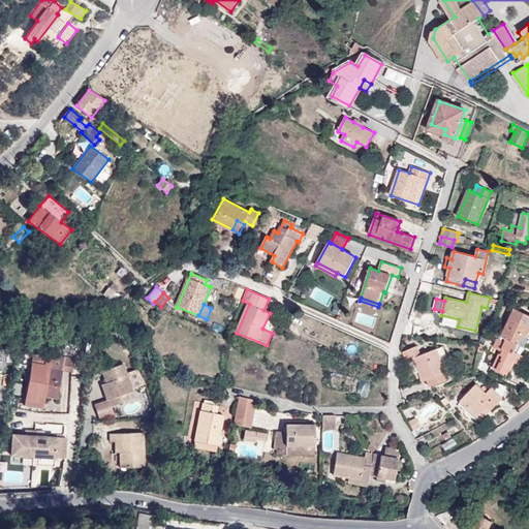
[(519,344),(522,345),(528,331),(528,315),(515,308),(501,336),(519,344)]
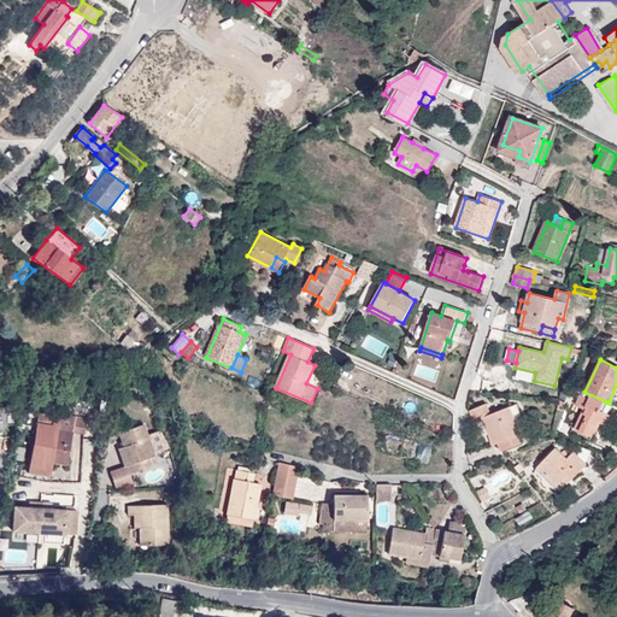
[(576,405),(586,410),(577,429),(593,436),(599,422),(607,425),(611,416),(600,411),(605,401),(585,392),(583,397),(581,395),(576,405)]
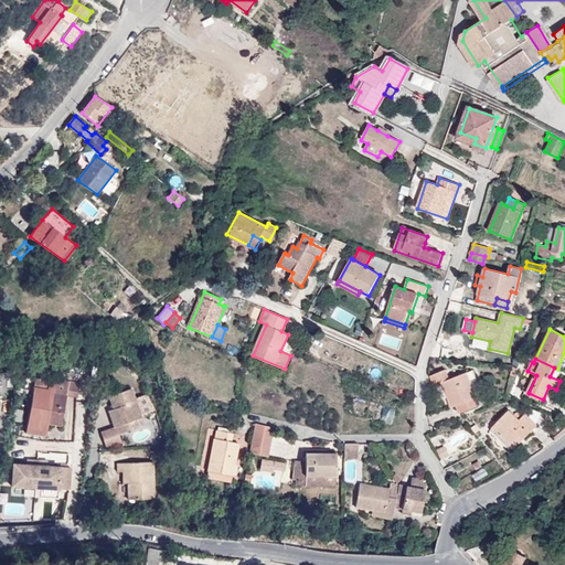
[(449,380),(446,370),(430,375),(434,385),(441,382),(451,407),(456,405),(459,413),(480,405),(467,373),(449,380)]
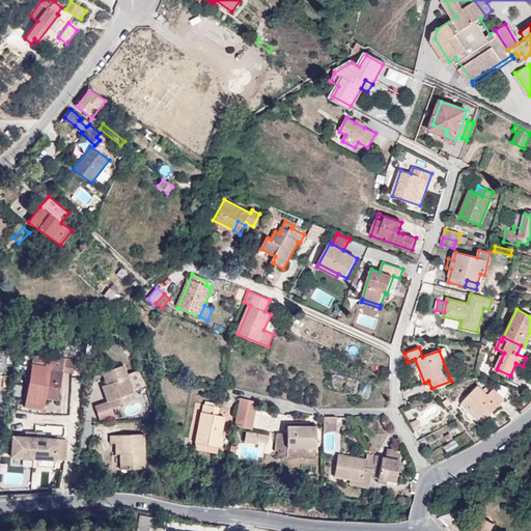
[(29,381),(26,400),(39,403),(42,392),(58,395),(62,371),(73,373),(75,360),(31,353),(26,380),(29,381)]
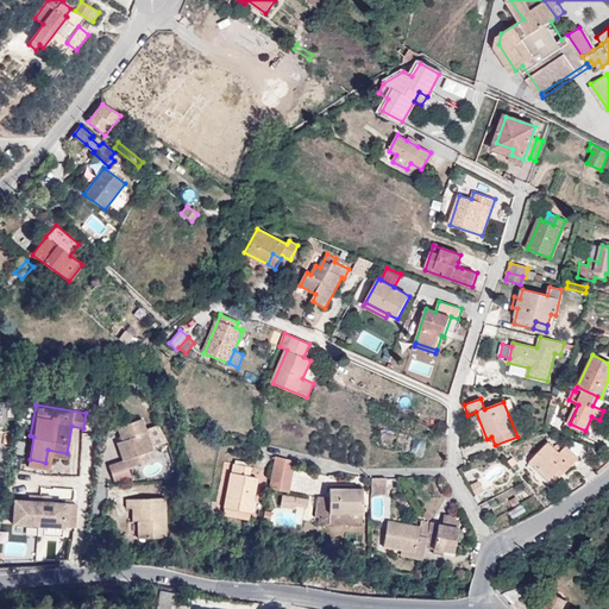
[(142,419),(118,427),(123,441),(129,458),(126,459),(130,468),(150,460),(146,452),(152,450),(142,419)]
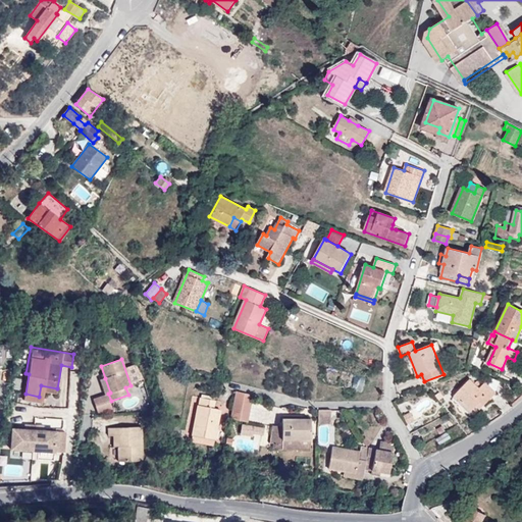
[(110,393),(105,378),(100,379),(105,395),(108,394),(110,393)]
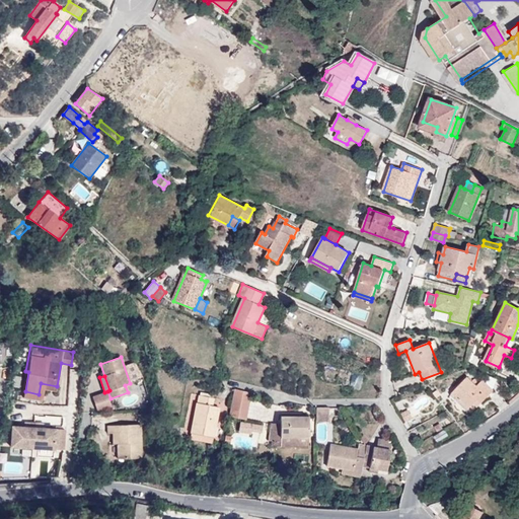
[(467,378),(453,393),(469,409),(473,403),(477,406),(494,390),(484,380),(477,386),(467,378)]
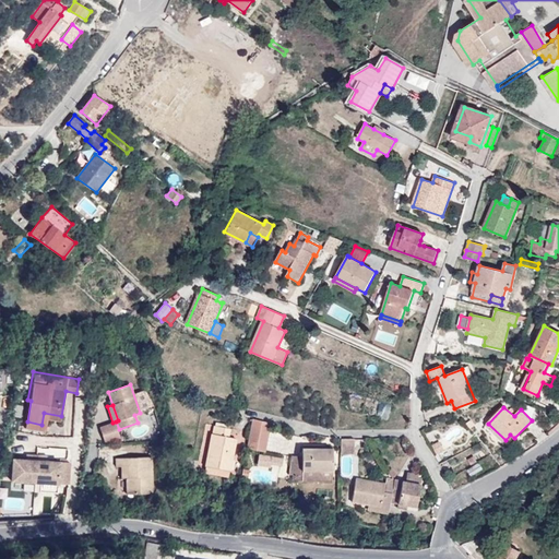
[(61,416),(44,413),(42,425),(27,421),(26,428),(46,431),(48,419),(60,421),(61,416)]
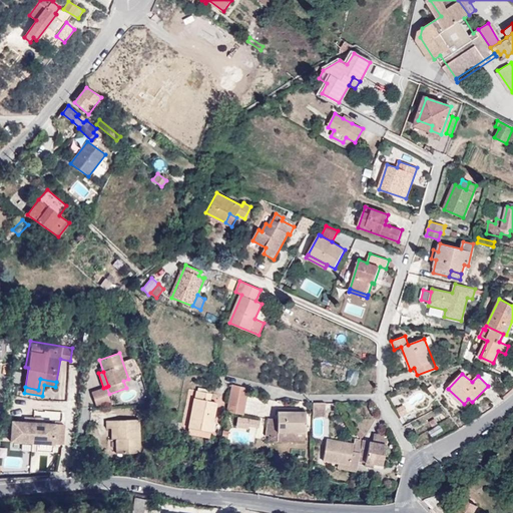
[(231,384),(226,410),(243,413),(247,388),(231,384)]
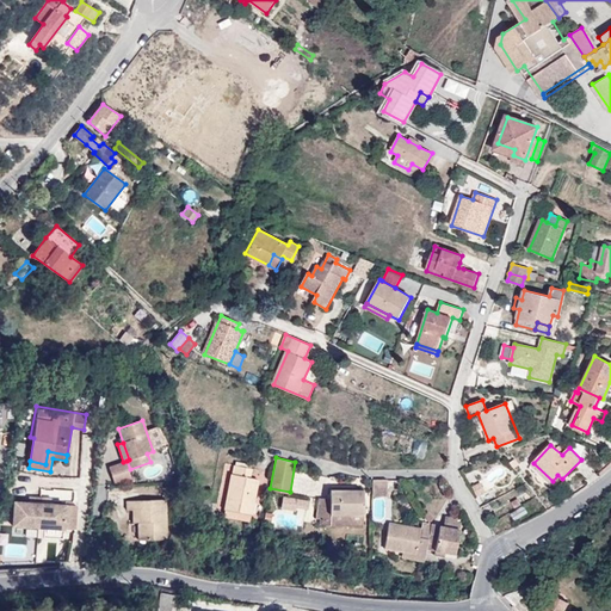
[(234,466),(226,508),(251,514),(258,480),(251,477),(252,469),(235,466),(234,466)]
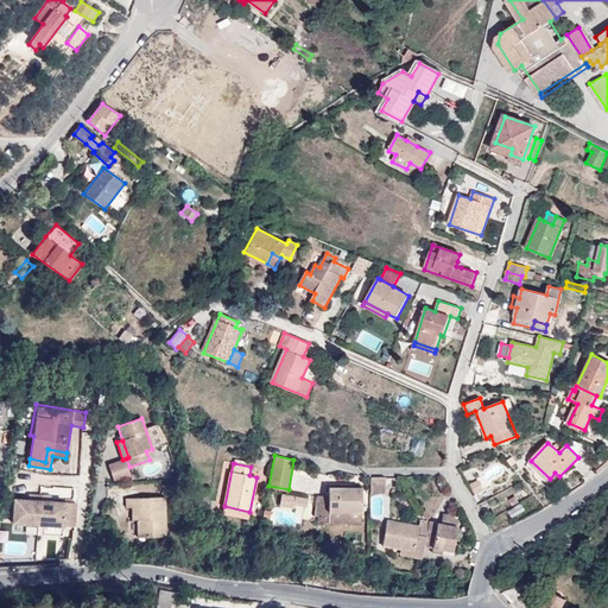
[(385,494),(385,476),(371,477),(371,494),(385,494)]
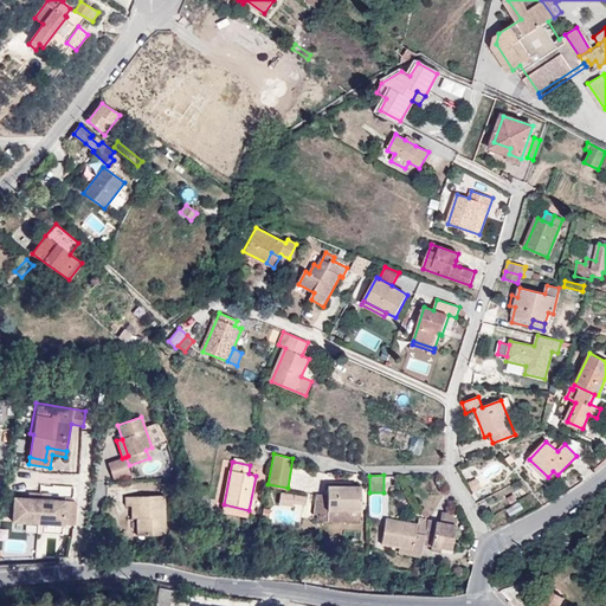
[(474,492),(482,488),(477,478),(469,483),(474,492)]
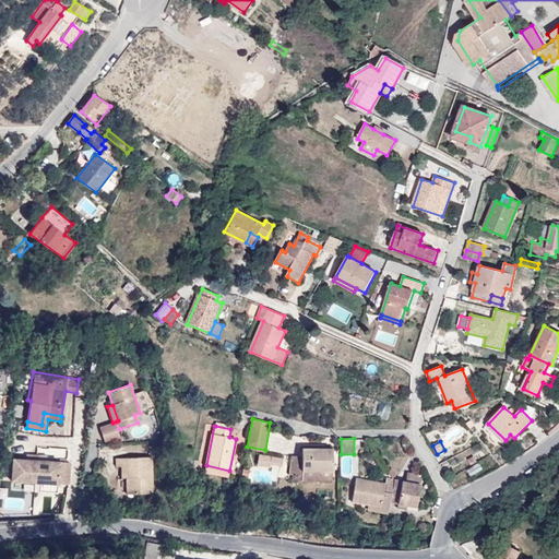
[(332,471),(332,448),(302,448),(302,456),(292,456),(289,475),(292,475),(301,475),(301,471),(332,471)]
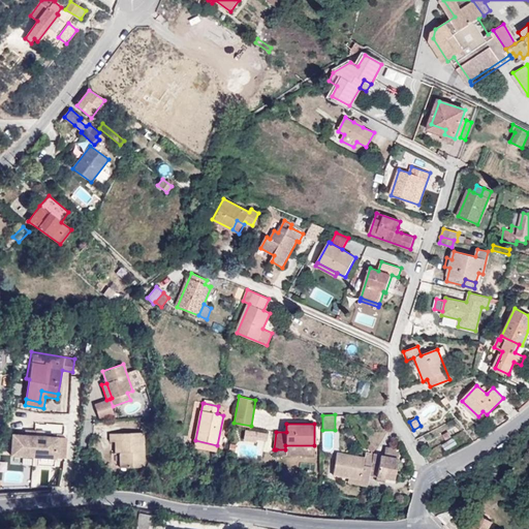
[(182,435),(184,425),(170,426),(177,448),(184,447),(182,435)]
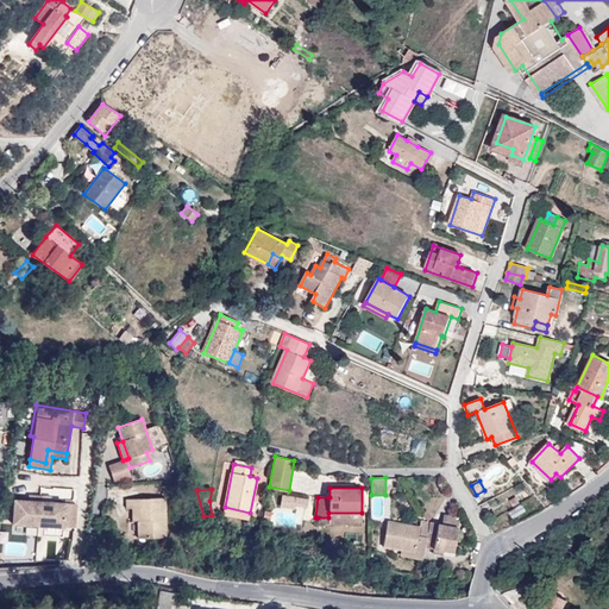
[(308,509),(309,496),(283,494),(282,508),(308,509)]
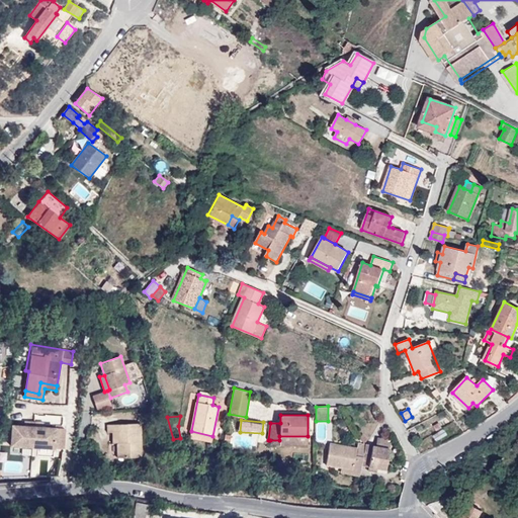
[(32,446),(34,422),(25,422),(25,427),(13,426),(11,445),(32,446)]
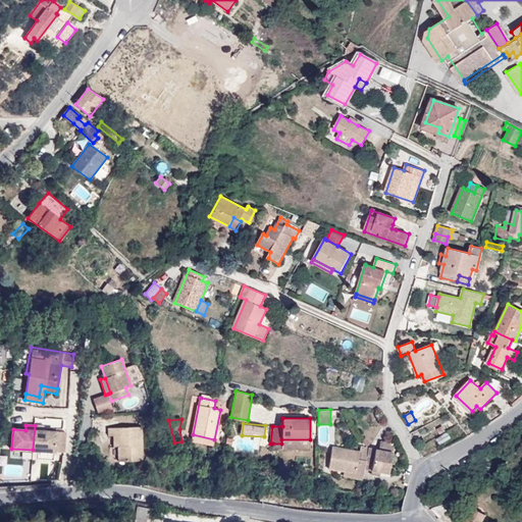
[(65,433),(44,431),(44,426),(35,425),(33,450),(64,452),(65,433)]
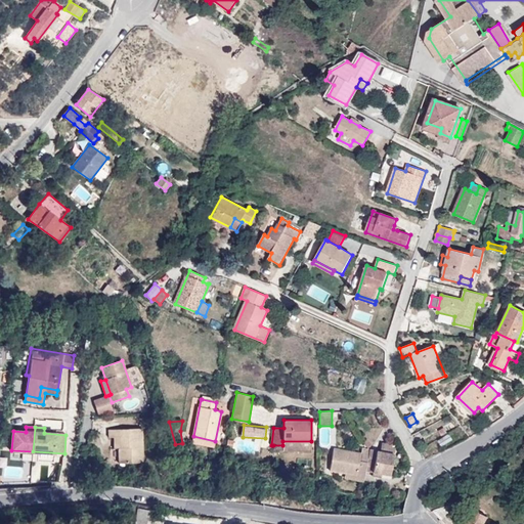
[(143,429),(108,430),(110,438),(114,438),(118,438),(119,448),(119,464),(144,463),(143,429)]
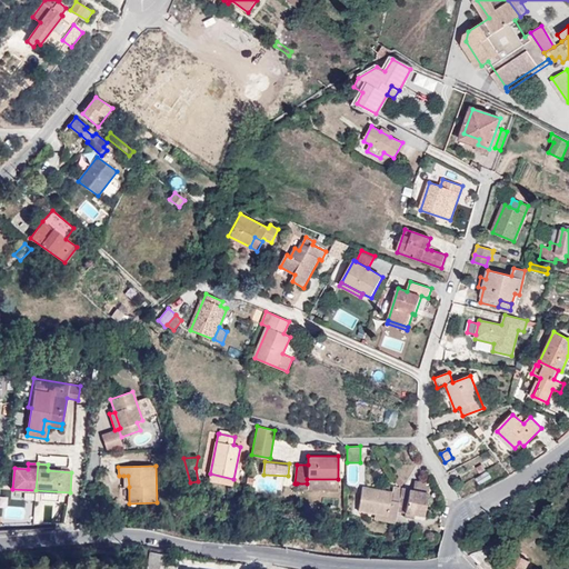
[(233,479),(210,473),(208,481),(232,486),(233,479)]
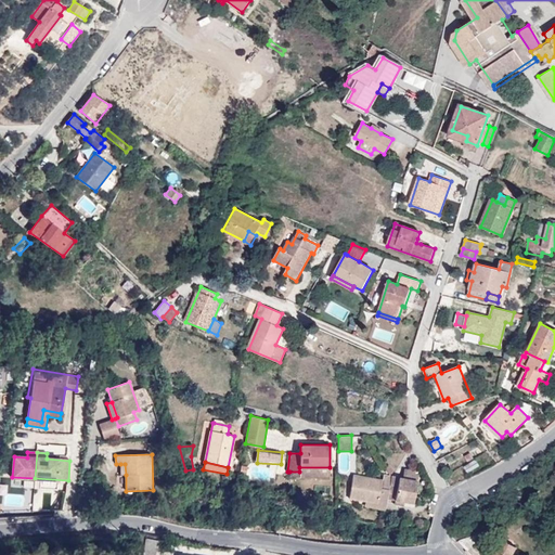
[(395,473),(389,465),(385,467),(391,476),(392,477),(395,473)]
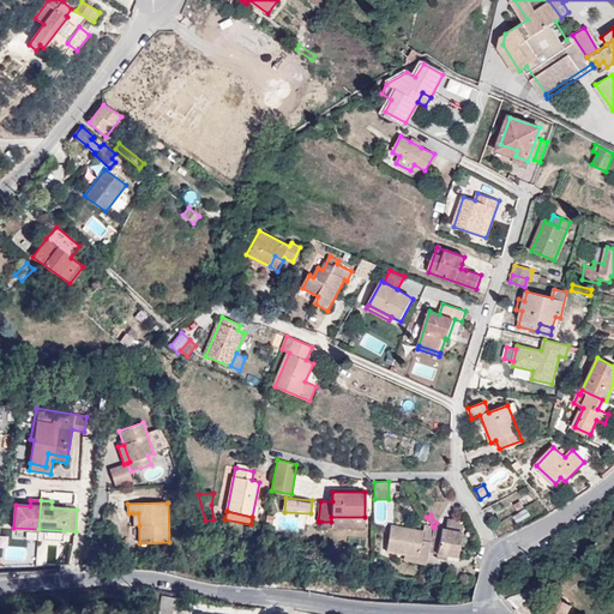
[(365,529),(365,517),(331,517),(331,522),(320,522),(320,528),(331,528),(331,529),(365,529)]
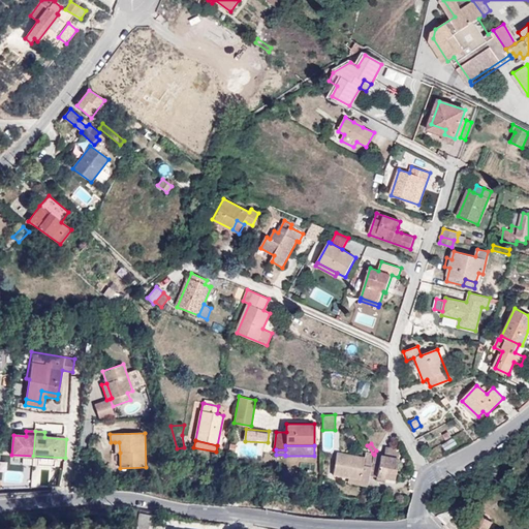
[(398,459),(399,453),(396,453),(396,448),(385,446),(384,456),(398,459)]
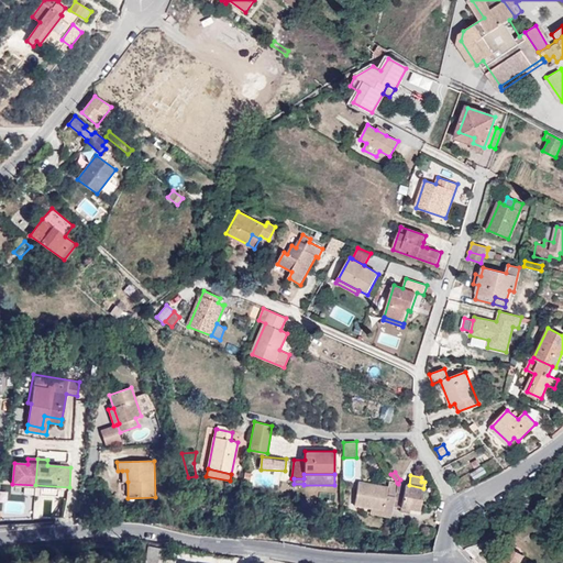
[(388,487),(359,482),(354,506),(372,509),(384,511),(383,516),(390,518),(393,506),(419,511),(423,488),(409,485),(398,484),(397,483),(389,482),(388,487)]
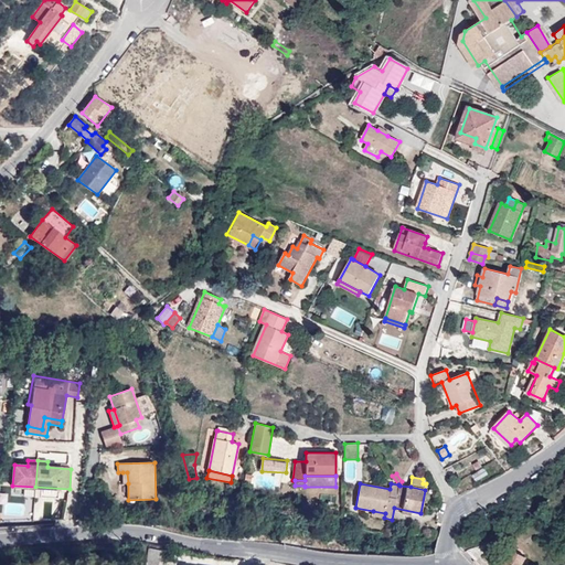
[(167,553),(148,550),(145,564),(181,564),(164,561),(167,553)]
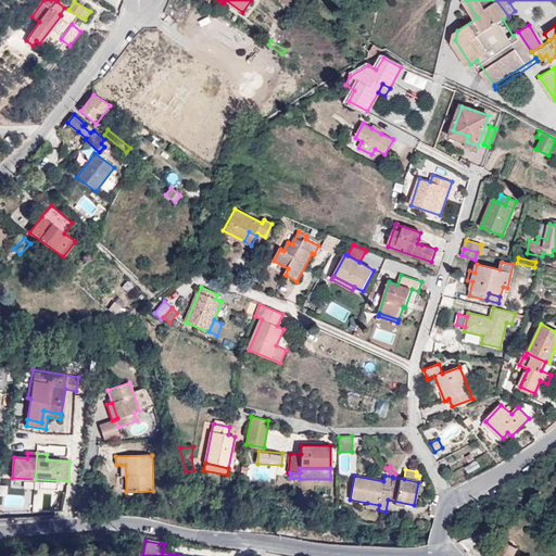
[(513,555),(518,548),(504,541),(495,555),(513,555)]
